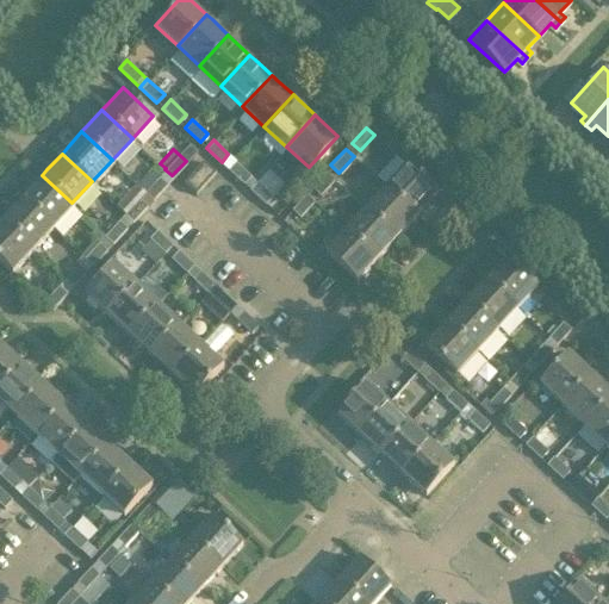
[(203,159),(182,181),(194,192),(205,181),(215,170),(203,159)]
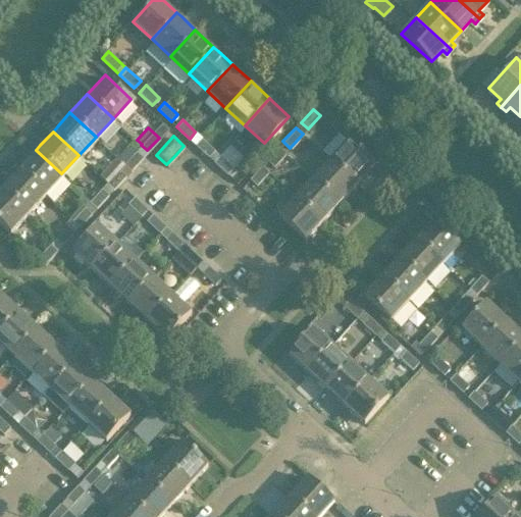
[(201,137),(195,144),(208,156),(214,149),(201,137)]
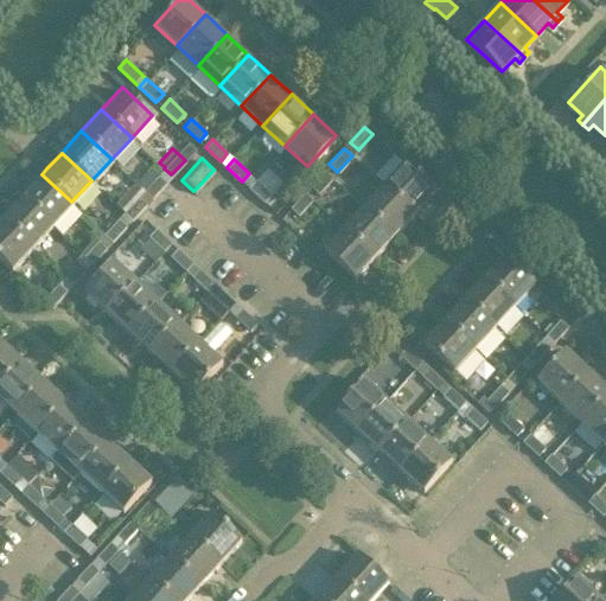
[(384,183),(414,210),(429,193),(435,189),(404,160),(384,183)]
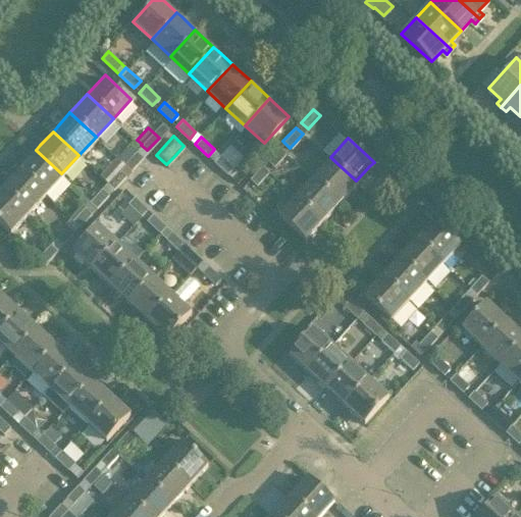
[(278,146),(266,159),(273,166),(285,153),(278,146)]
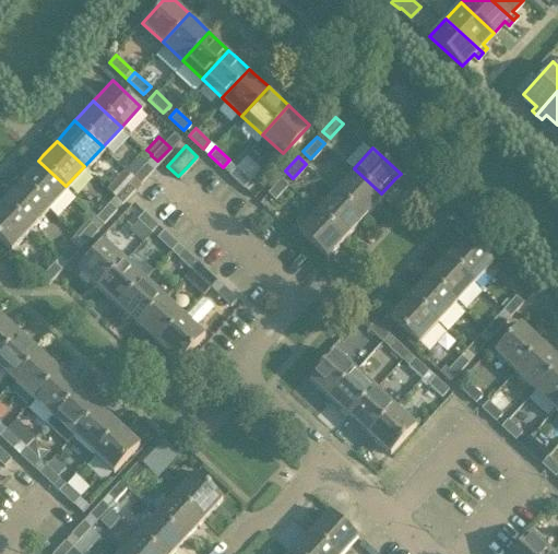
[(66,186),(38,161),(24,176),(20,180),(48,207),(66,186)]
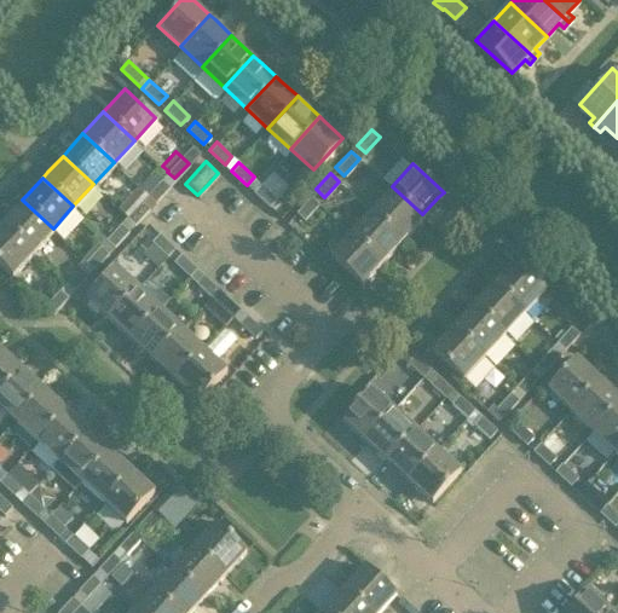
[(148,192),(155,200),(168,185),(161,178),(148,192)]
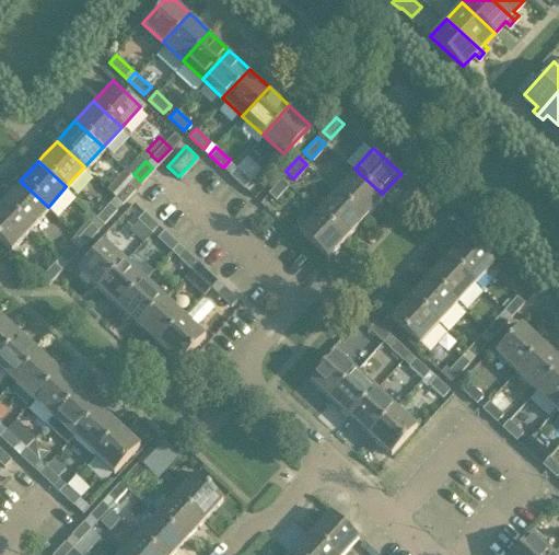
[(235,165),(229,173),(243,186),(249,178),(235,165)]
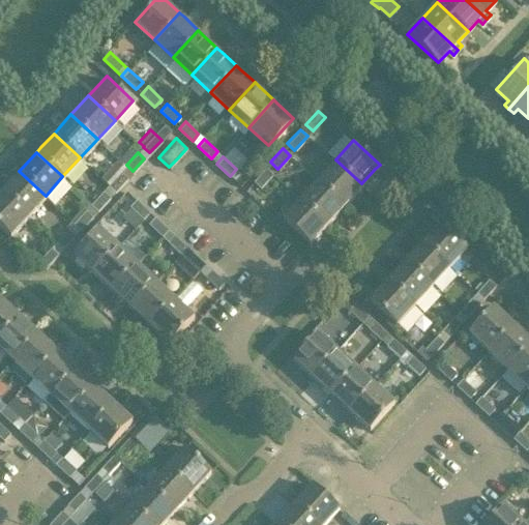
[(335,159),(318,178),(344,203),(357,188),(361,183),(335,159)]
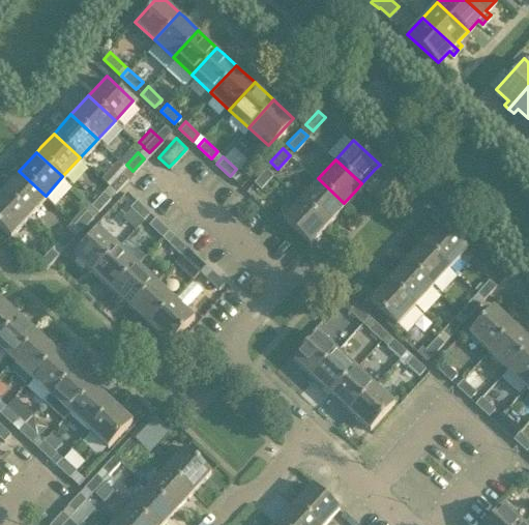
[(126,165),(109,183),(116,191),(133,171),(126,165)]
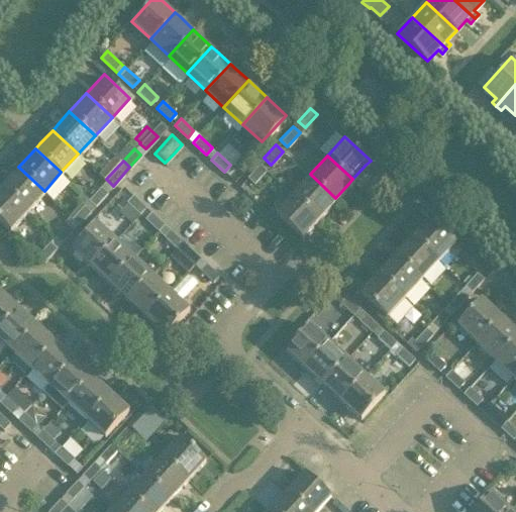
[(259,163),(246,177),(253,183),(266,170),(259,163)]
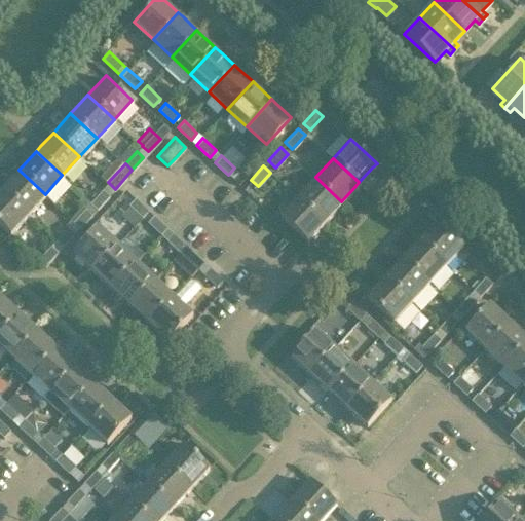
[(5,184),(1,188),(28,213),(45,194),(19,170),(5,184)]
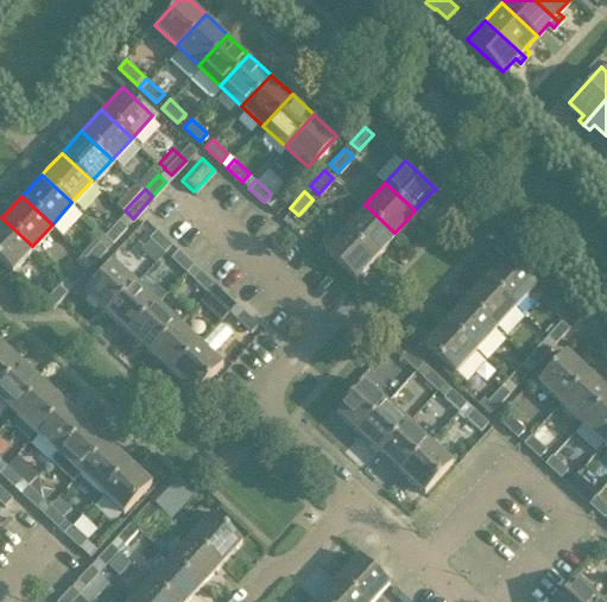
[(394,233),(365,204),(345,227),(374,254),(390,239),(394,233)]
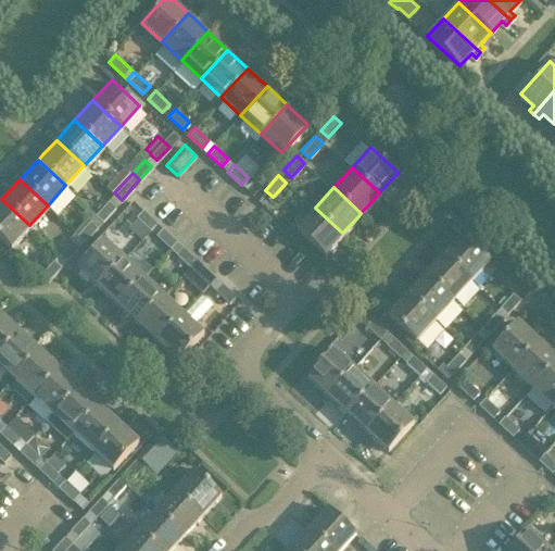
[(122,200),(114,192),(96,213),(103,220),(122,200)]
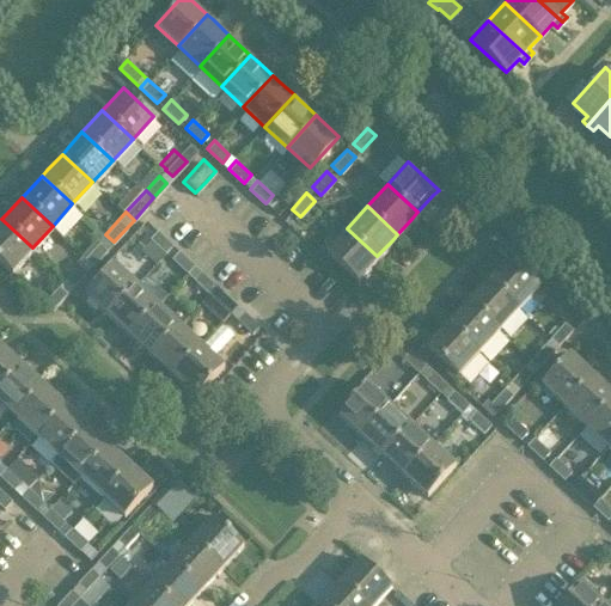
[(32,248),(1,219),(0,220),(0,258),(12,270),(32,248)]
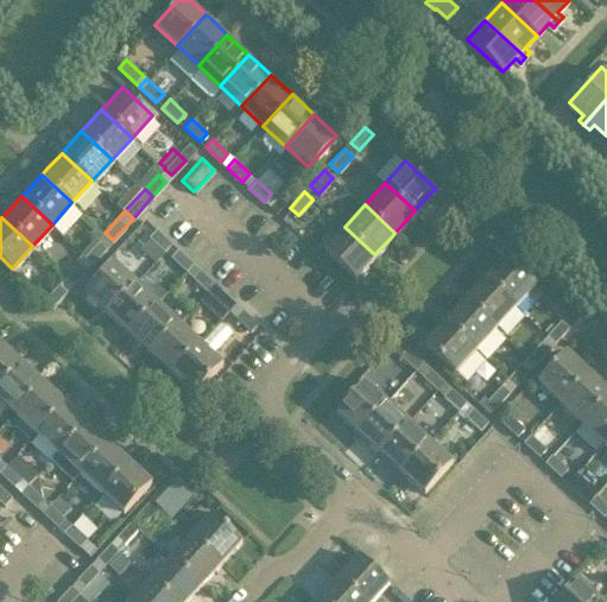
[(113,240),(105,233),(95,225),(88,233),(96,240),(83,255),(92,263),(113,240)]
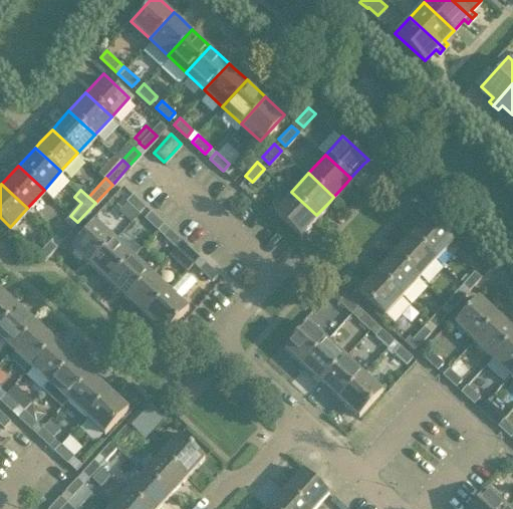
[(316,215),(291,192),(274,210),(299,234),(312,220),(316,215)]
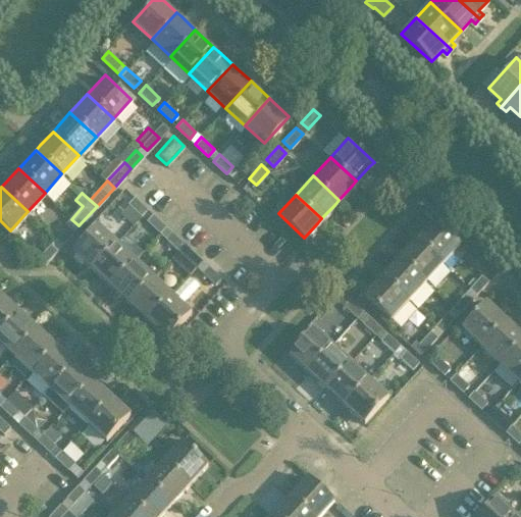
[(134,196),(127,202),(140,214),(146,208),(134,196)]
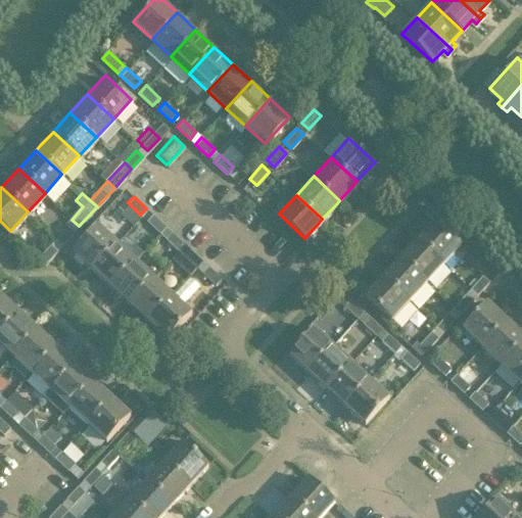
[(417,236),(442,261),(461,241),(435,217),(421,232),(417,236)]
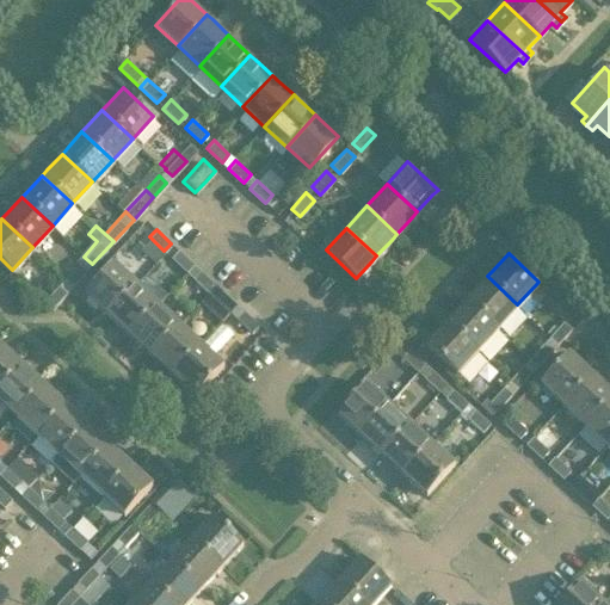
[(108,312),(136,282),(114,260),(85,291),(99,304),(108,312)]
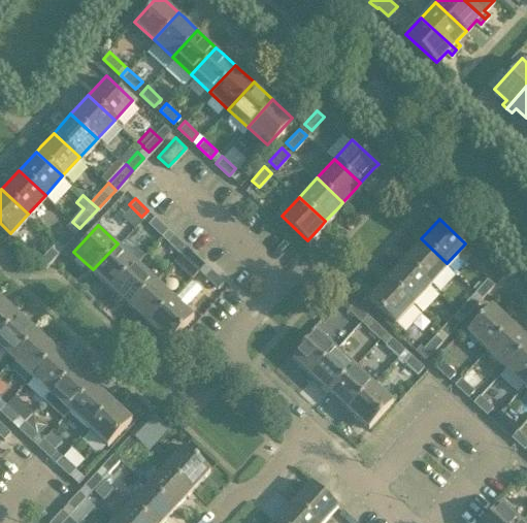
[(68,227),(55,240),(62,248),(75,234),(68,227)]
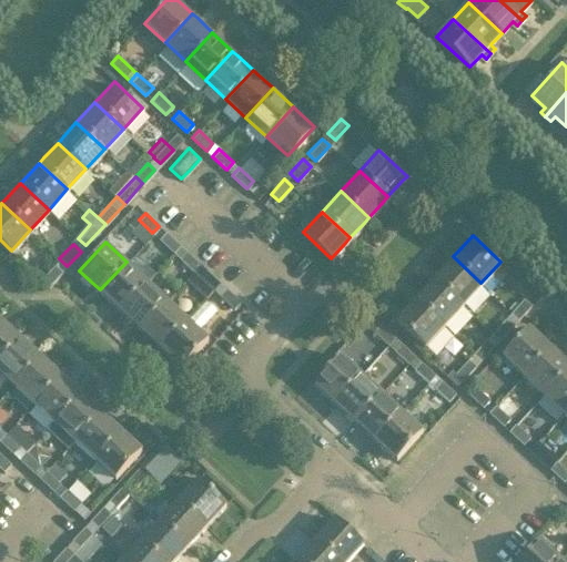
[(185,251),(179,257),(193,271),(200,264),(185,251)]
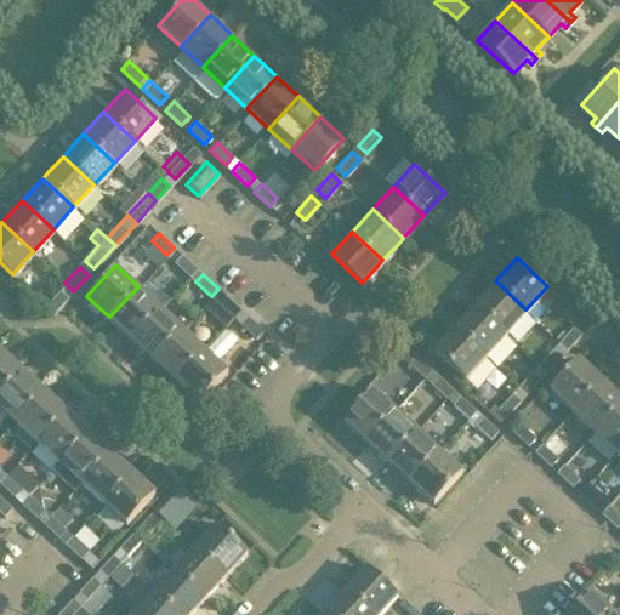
[(479,297),(475,303),(506,331),(525,309),(495,280),(479,297)]
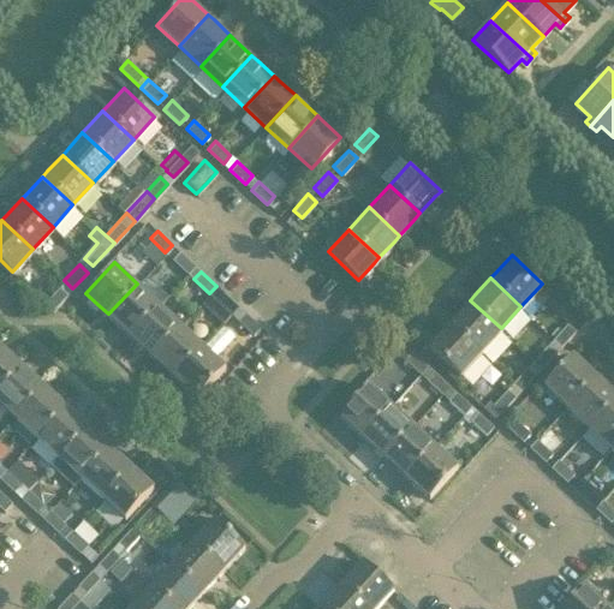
[(137,284),(108,314),(123,327),(130,334),(159,304),(137,284)]
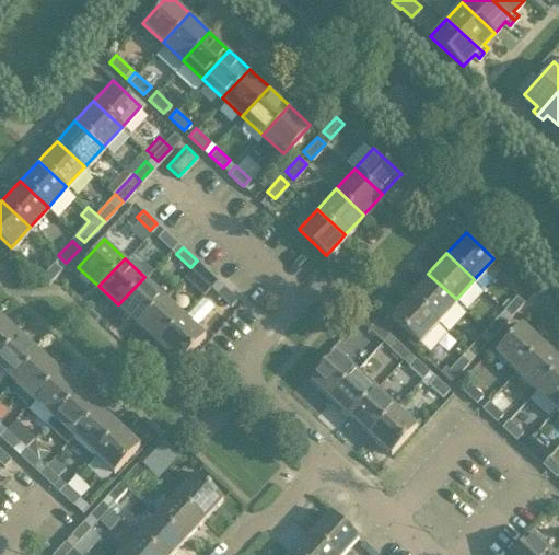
[(54,261),(39,276),(48,282),(61,267),(54,261)]
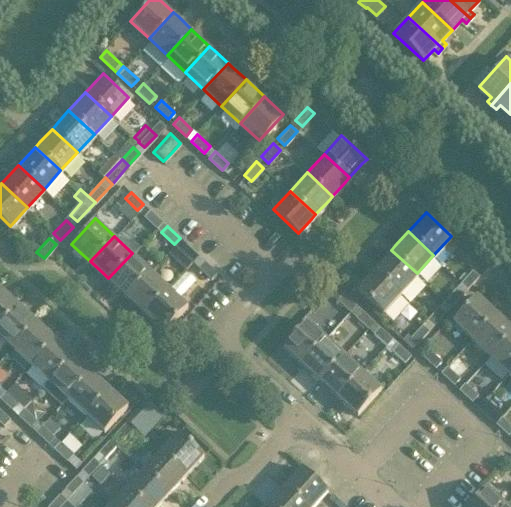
[(181,266),(175,273),(179,277),(192,262),(192,261),(198,254),(185,243),(179,249),(186,255),(179,264),(181,266)]
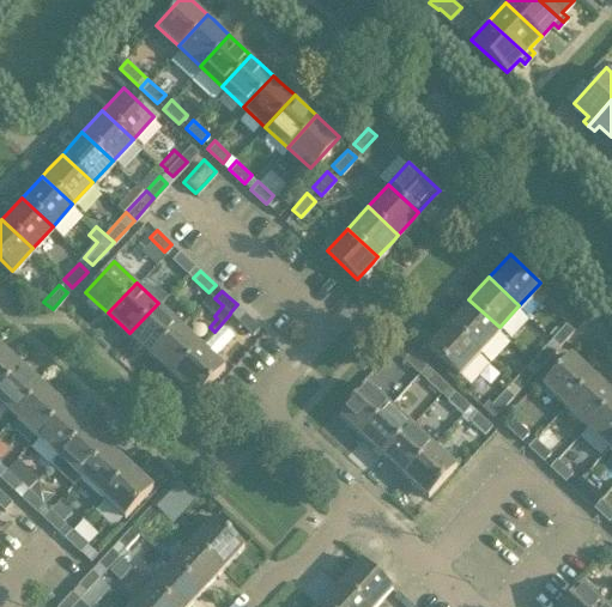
[(500,327),(468,299),(454,316),(448,321),(479,350),(500,327)]
